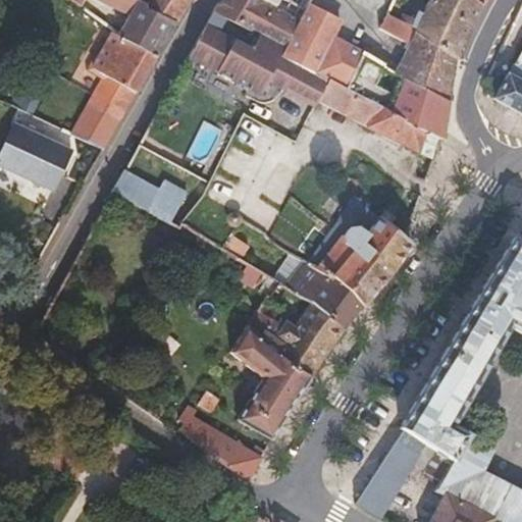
[(71,0),(81,6),(85,0),(96,0),(128,16),(117,35),(156,56),(175,24),(144,5),(145,3),(139,0),(71,0)]
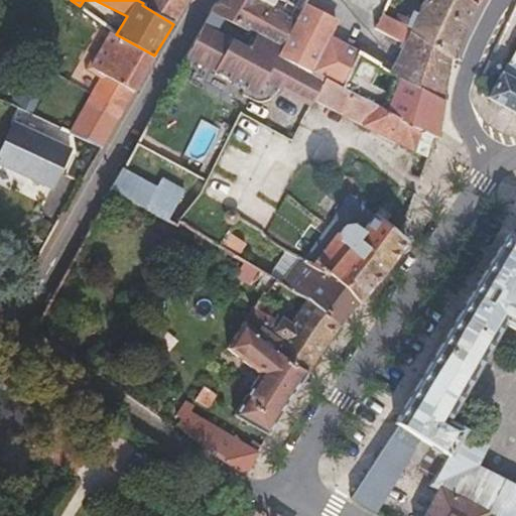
[(145,0),(143,3),(142,5),(173,24),(187,0),(145,0)]
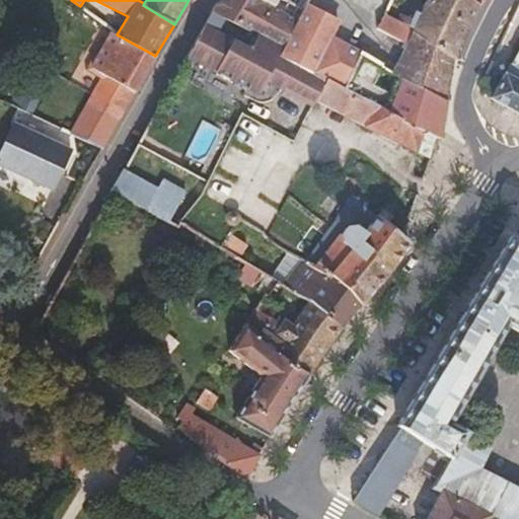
[(218,0),(213,10),(257,33),(283,47),(299,15),(273,0),(218,0)]
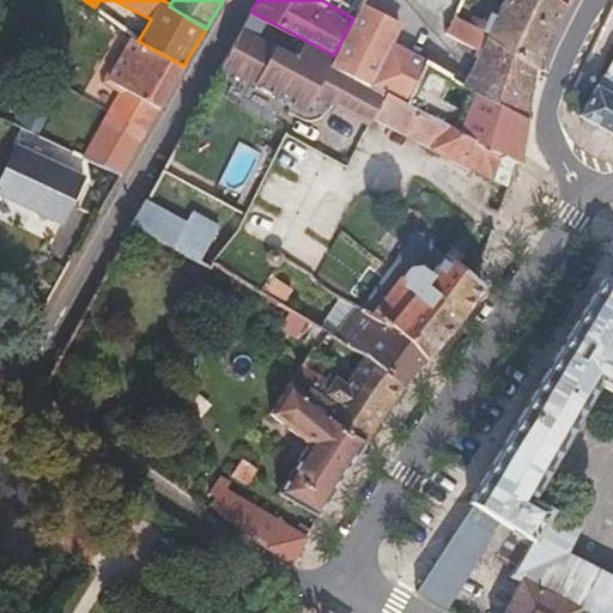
[(503,0),(487,32),(507,42),(515,26),(550,44),(569,6),(558,0),(503,0)]
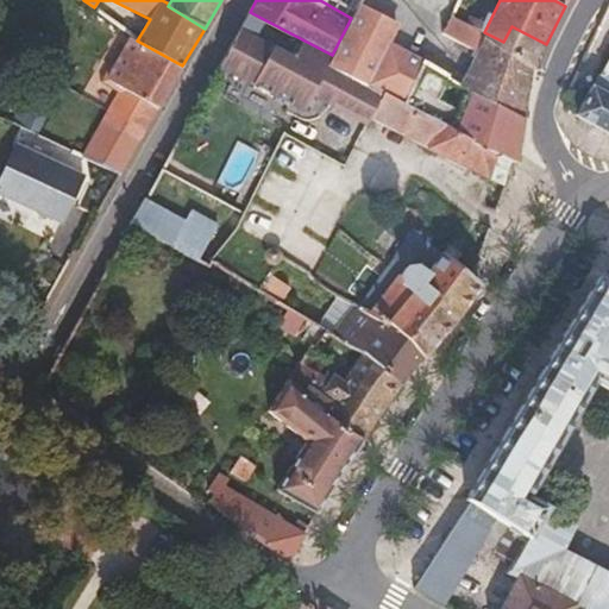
[(426,63),(420,60),(384,42),(394,25),(357,7),(351,18),(332,55),(302,39),(296,51),(243,24),(224,60),(255,76),(256,74),(308,101),(314,90),(369,119),(370,118),(383,93),(407,105),(426,63)]
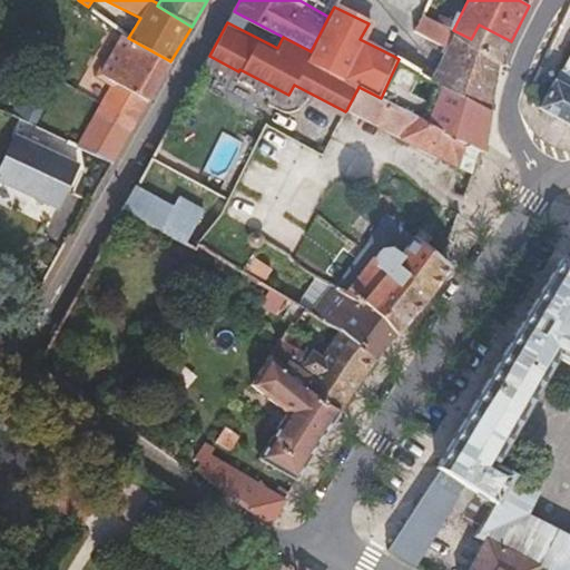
[(446,50),(434,70),(414,59),(411,66),(420,71),(446,87),(490,111),(499,64),(502,65),(511,41),(479,25),(471,39),(453,30),(421,16),(413,31),(446,50)]
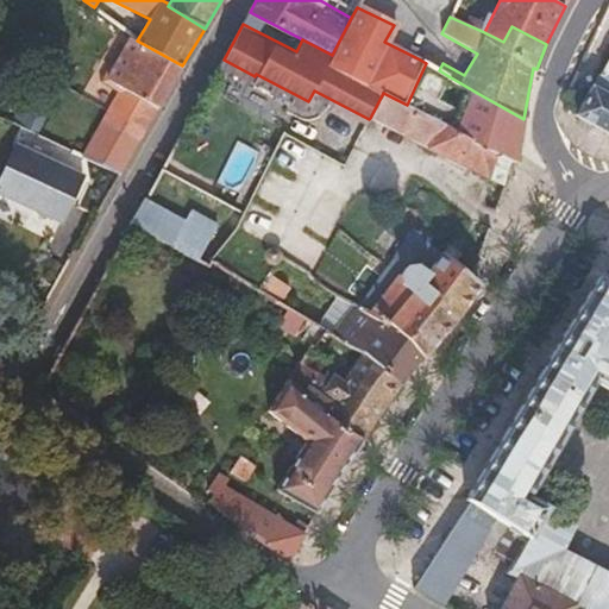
[(121,87),(101,123),(138,144),(158,108),(182,66),(137,41),(131,38),(118,62),(114,60),(104,77),(121,87)]
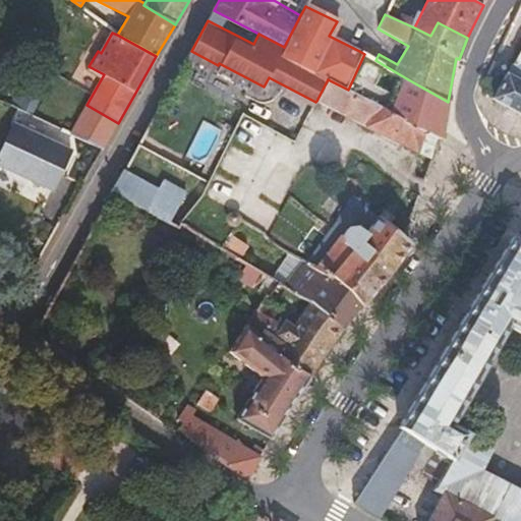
[(375,60),(379,54),(363,46),(359,51),(364,54),(375,60)]
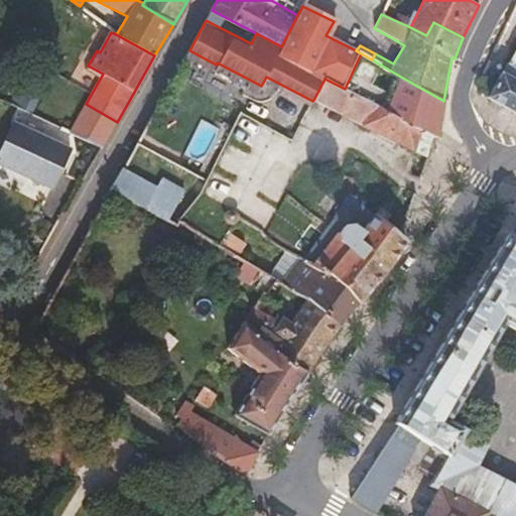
[(515,48),(503,74),(501,73),(488,98),(515,112),(515,48)]
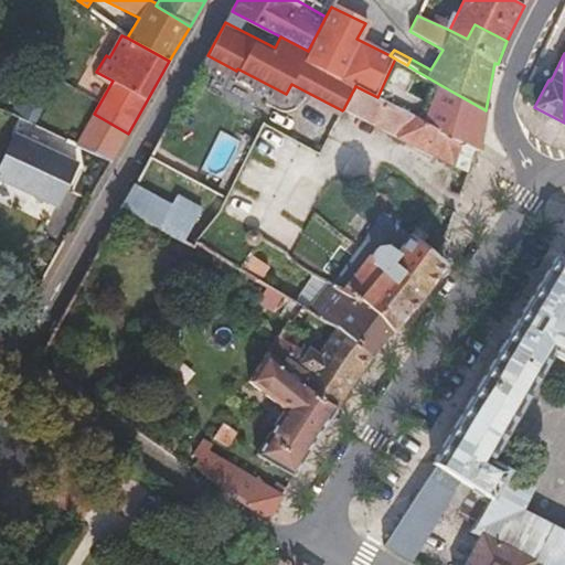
[(405,95),(416,71),(407,65),(395,59),(377,97),(479,150),(486,110),(443,86),(434,109),(405,95)]
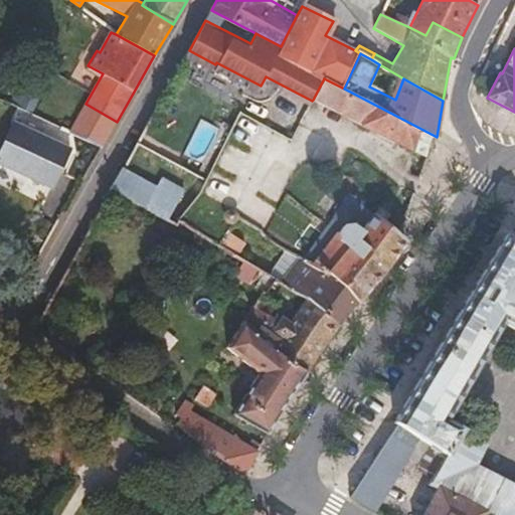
[(313,100),(360,125),(428,158),(437,137),(344,89),(324,78),(313,100)]
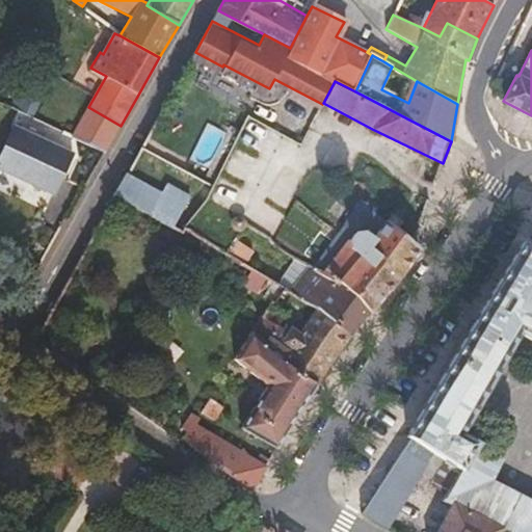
[(88,107),(72,136),(105,153),(121,126),(88,107)]
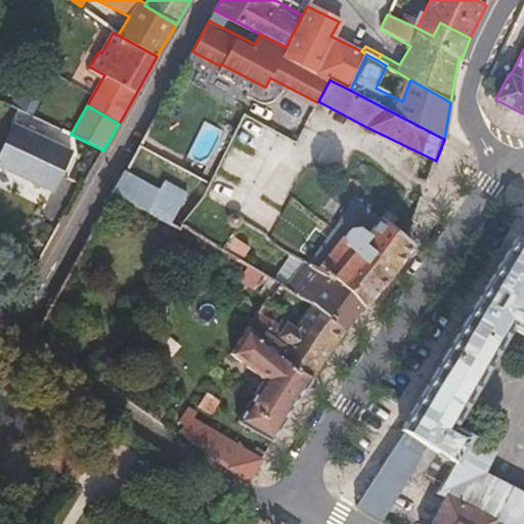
[(40,106),(34,118),(49,124),(54,113),(40,106)]
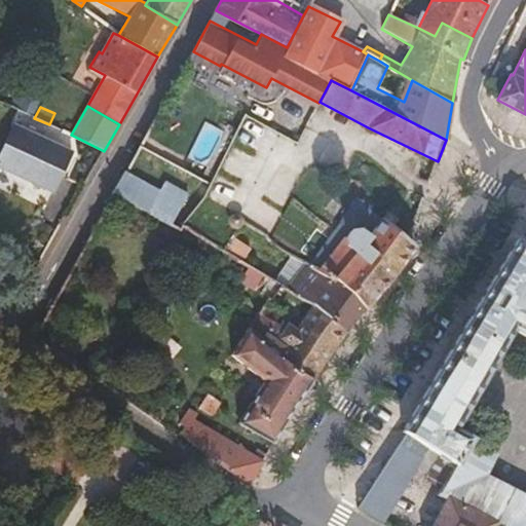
[(72,152),(14,124),(0,154),(0,166),(52,192),(72,152)]
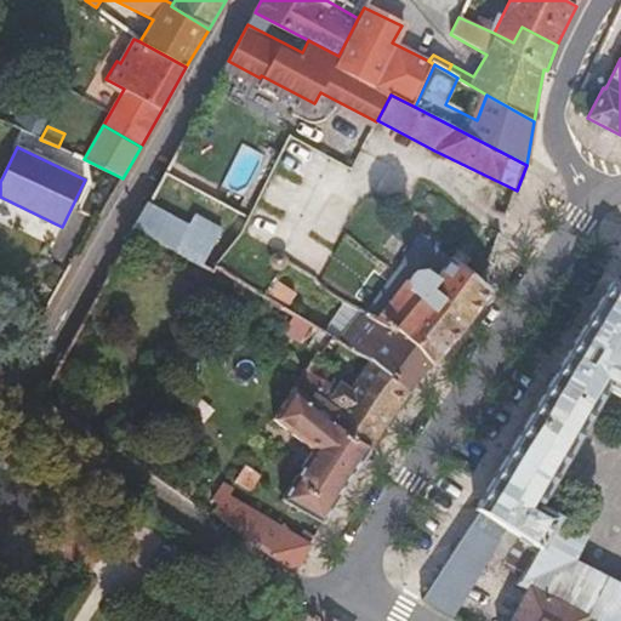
[(134,229),(176,255),(203,269),(226,231),(198,216),(192,227),(147,204),(134,229)]
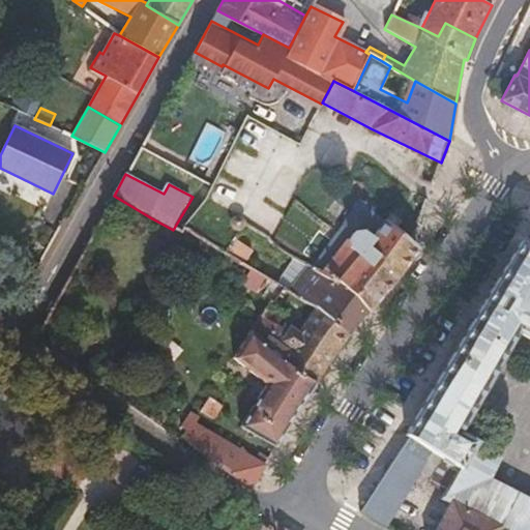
[(336,287),(369,311),(400,273),(417,248),(408,241),(360,202),(344,224),(353,232),(318,275),(334,289),(336,287)]
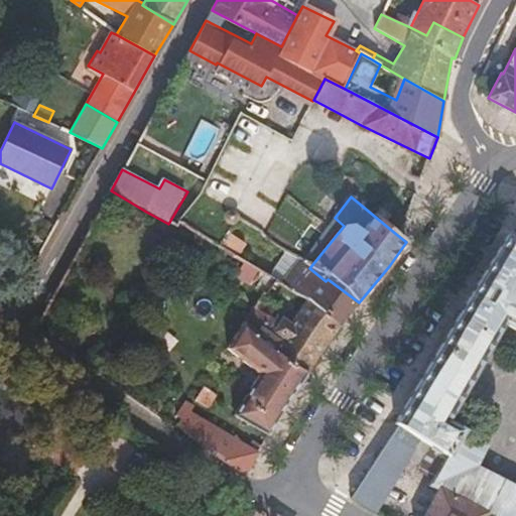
[(237,219),(236,217),(233,215),(229,215),(228,217),(227,220),(228,222),(230,223),(232,224),(234,224),(237,222),(237,219)]
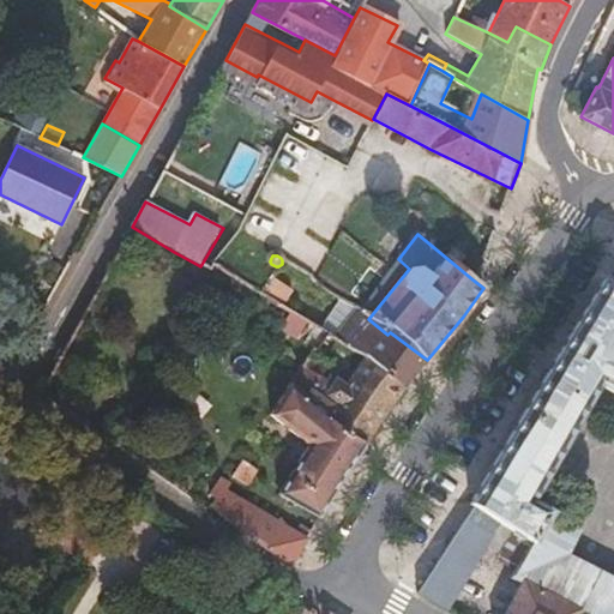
[(357,311),(368,319),(409,269),(398,259),(357,311)]
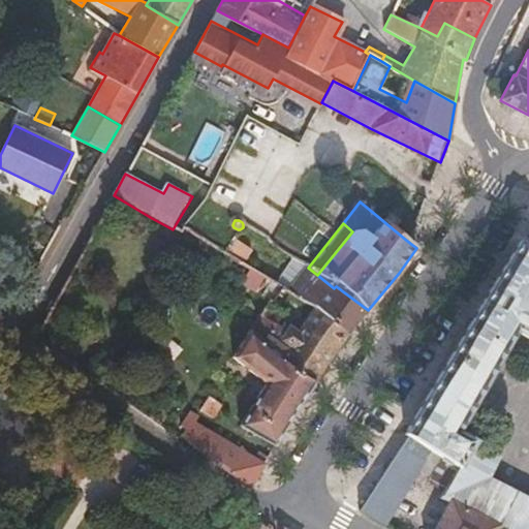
[(243,266),(252,250),(235,240),(224,254),(243,266)]
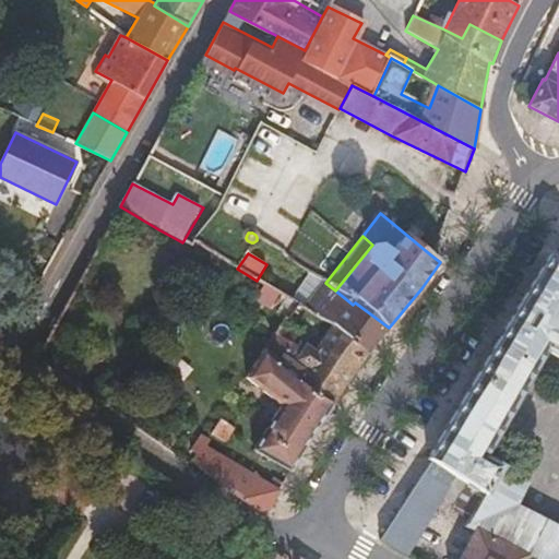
[(558,259),(550,253),(520,302),(499,339),(456,411),(427,459),(430,461),(455,477),(468,485),(483,494),(470,514),(463,526),(474,532),(475,527),(527,554),(537,558),(558,558),(558,527),(514,506),(527,480),(484,458),(546,349),(558,356),(558,259)]
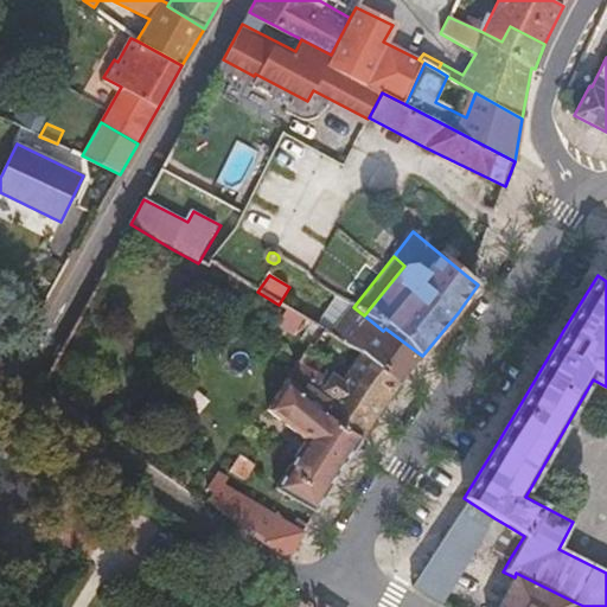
[(336,295),(317,325),(323,328),(359,355),(400,384),(422,356),(385,328),(383,331),(364,315),(353,307),(336,295)]
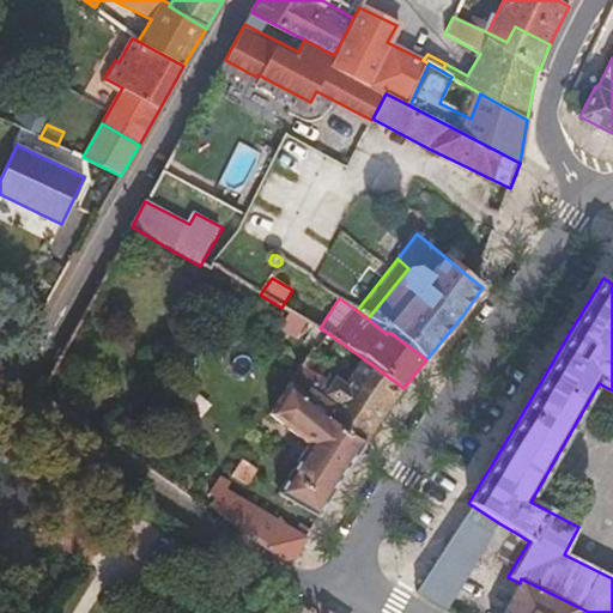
[(316,350),(311,346),(268,414),(308,443),(293,468),(333,493),(347,469),(365,443),(303,396),(320,375),(321,376),(323,371),(317,368),(322,362),(313,356),(316,350)]
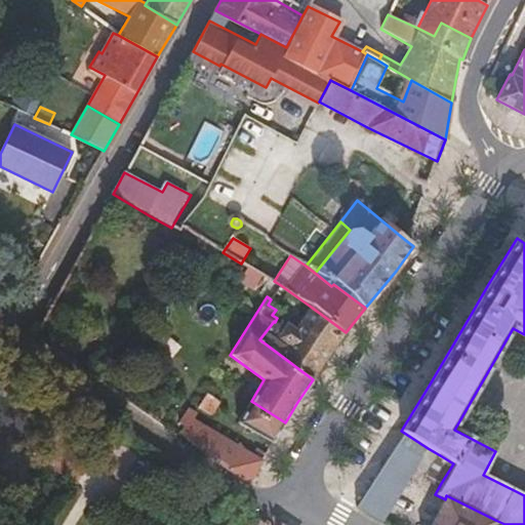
[(259,339),(313,379),(346,332),(311,307),(295,329),(287,323),(282,328),(275,322),(274,321),(259,339)]
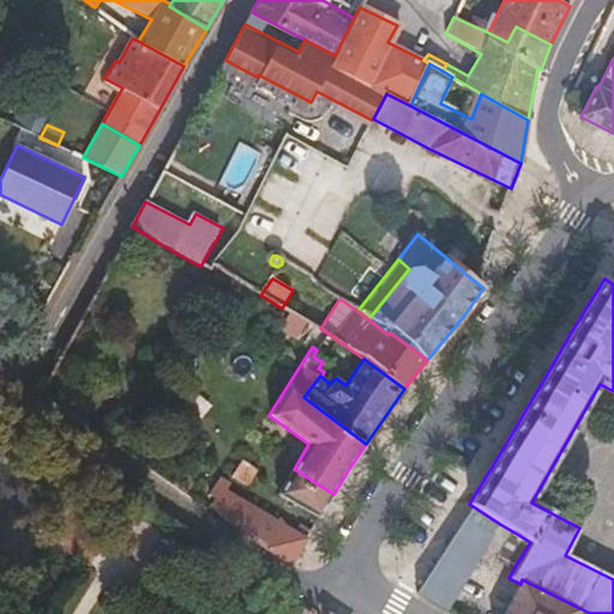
[(318,368),(324,372),(329,366),(323,362),(318,368)]
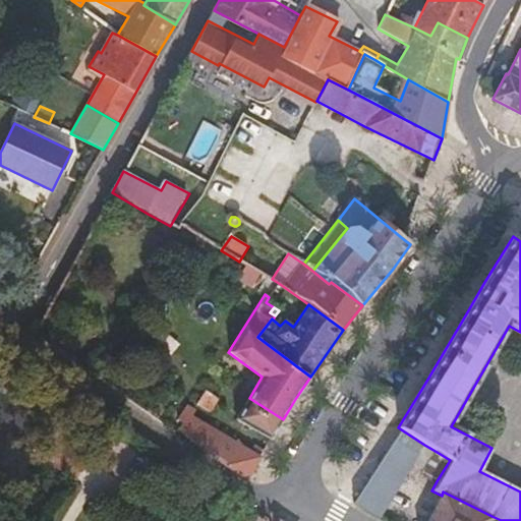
[(199,405),(212,412),(220,399),(207,391),(199,405)]
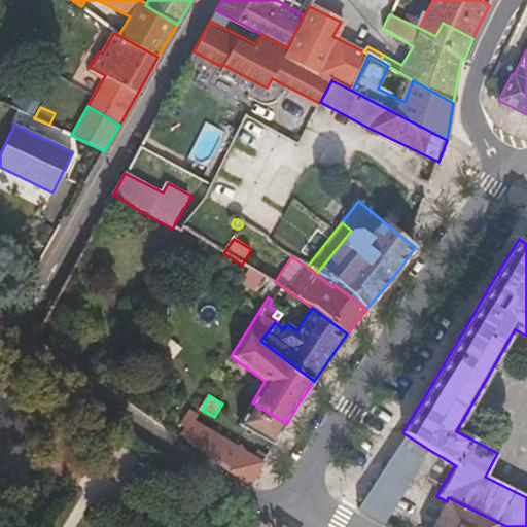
[(274,445),(282,429),(286,424),(252,402),(244,417),(240,424),(274,445)]
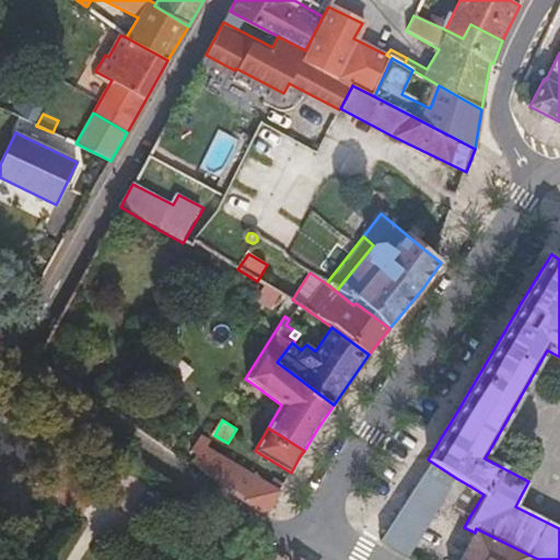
[(220,454),(207,446),(211,441),(202,435),(198,442),(185,461),(188,463),(193,462),(231,497),(267,516),(281,491),(272,486),(220,454)]
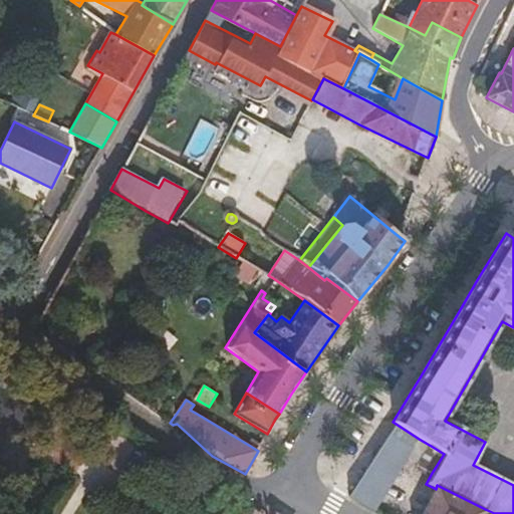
[(396,424),(349,495),(372,510),(419,439),(396,424)]
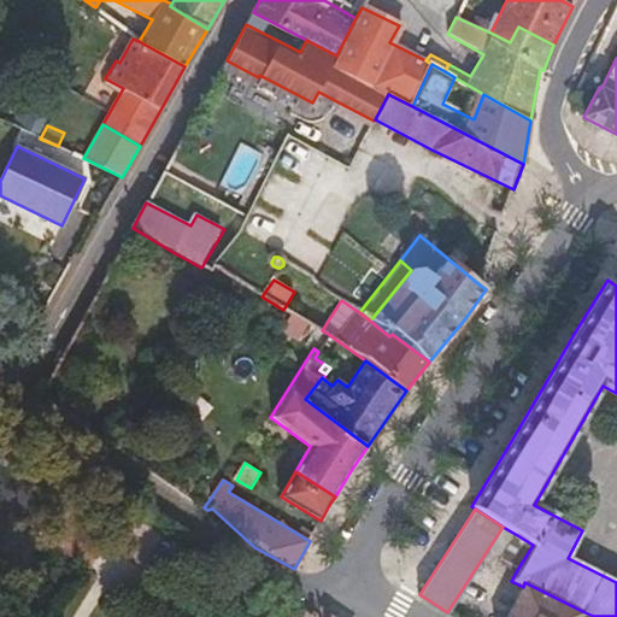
[(305,527),(300,535),(310,541),(315,533),(305,527)]
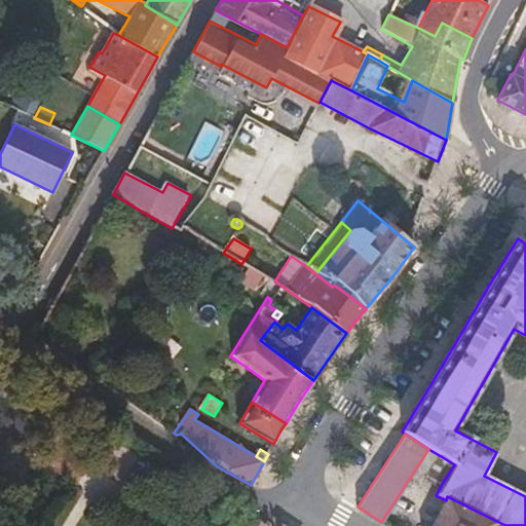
[(428,476),(442,484),(454,464),(441,456),(428,476)]
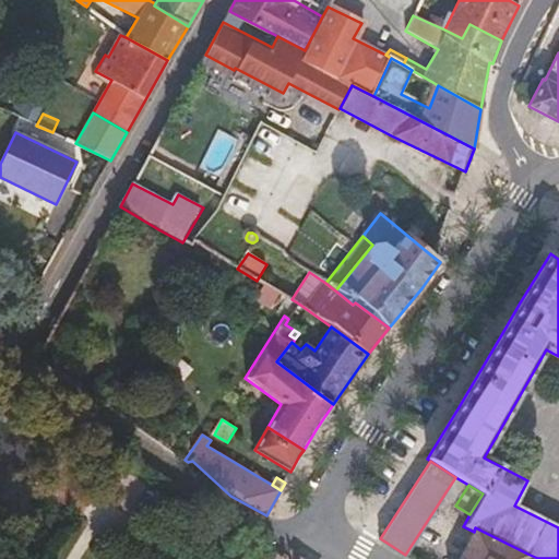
[(459,558),(524,558),(527,554),(475,527),(474,532),(459,558)]
